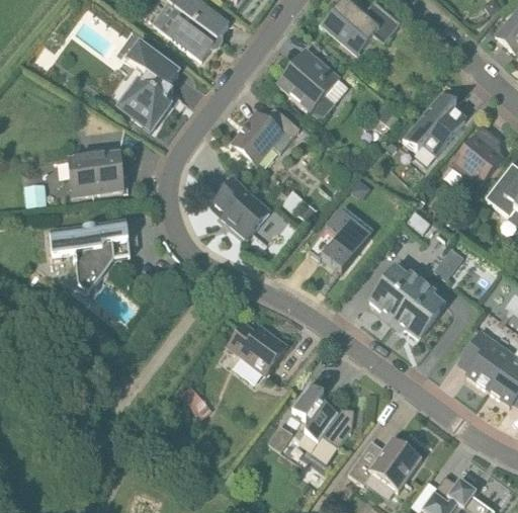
[(168,0),(152,23),(201,60),(228,24),(195,0),(168,0)]
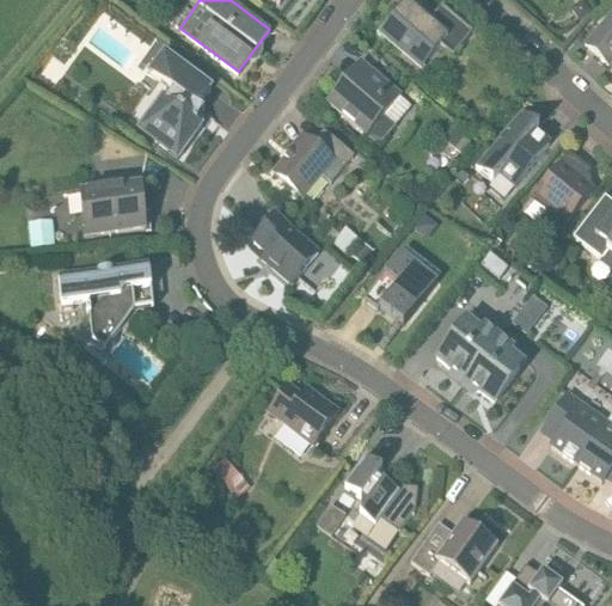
[(401,2),(379,28),(422,63),(440,42),(453,53),(460,43),(472,29),(441,2),(429,17),(428,17),(408,0),(403,0),(401,2)]
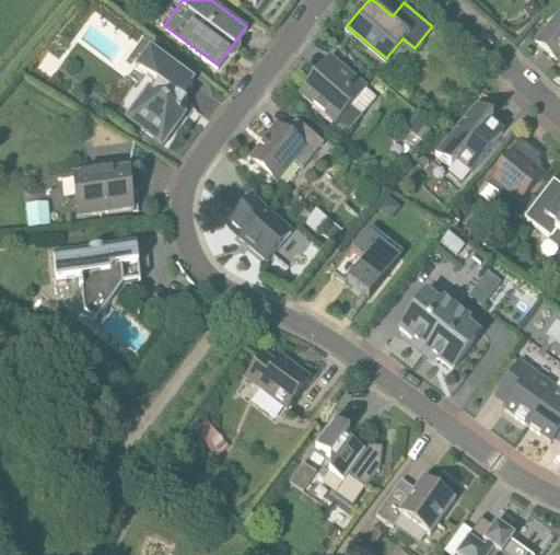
[(559,21),(553,16),(535,38),(557,57),(559,53),(559,21)]
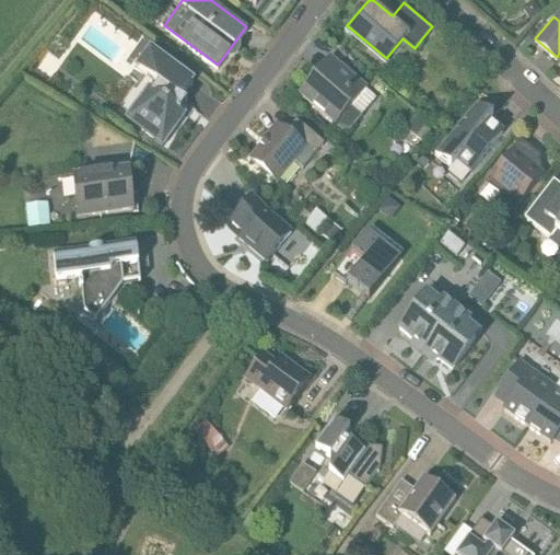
[(144,100),(131,117),(162,140),(184,111),(179,107),(187,97),(182,93),(193,78),(151,47),(139,64),(161,79),(154,88),(148,83),(139,95),(144,100)]
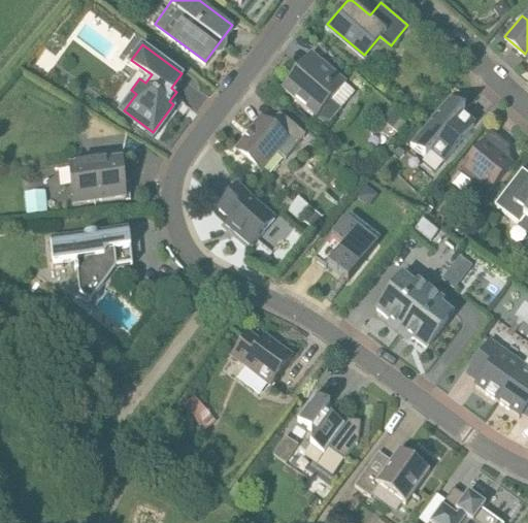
[(300,62),(282,85),(317,115),(318,113),(331,96),(332,96),(345,79),(319,56),(317,58),(308,68),(300,62)]
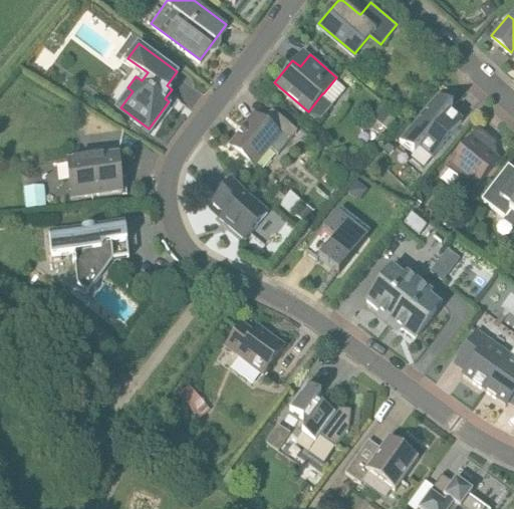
[(420,143),(433,154),(461,119),(448,108),(452,104),(438,92),(400,137),(414,150),(420,143)]
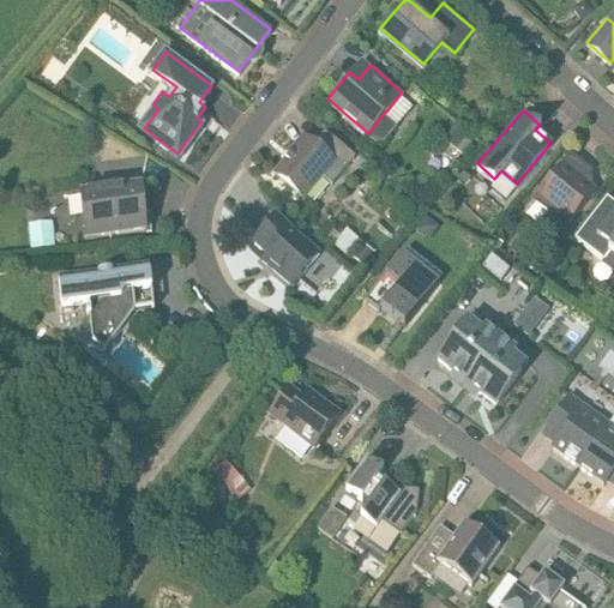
[(443,136),(456,146),(465,134),(452,125),(443,136)]
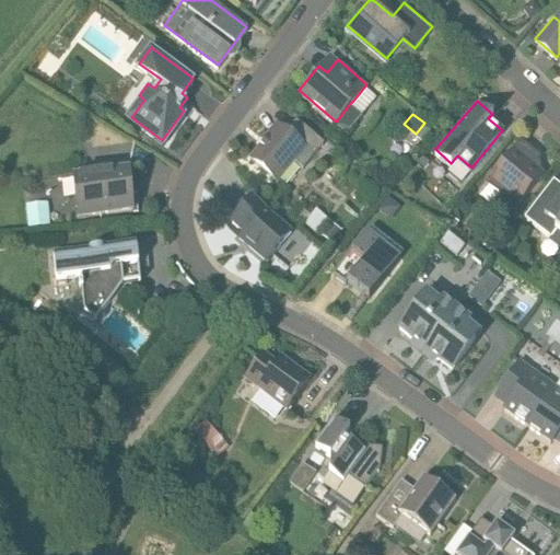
[(302,164),(324,140),(295,116),(286,127),(276,119),(265,133),(266,134),(249,153),(278,177),(294,158),(302,164)]
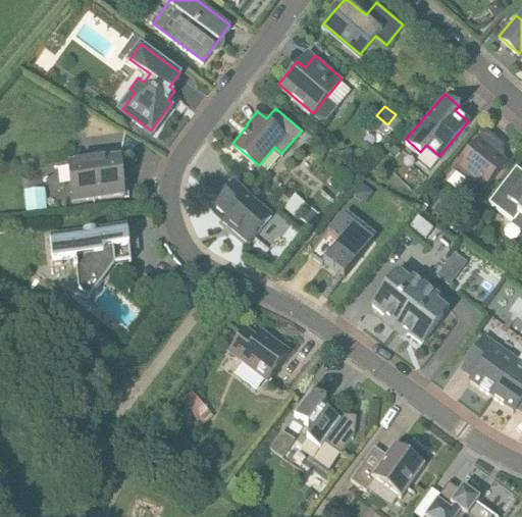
[(456,161),(454,164),(466,174),(467,175),(475,181),(484,185),(505,159),(496,152),(504,143),(484,126),(477,136),(456,161)]
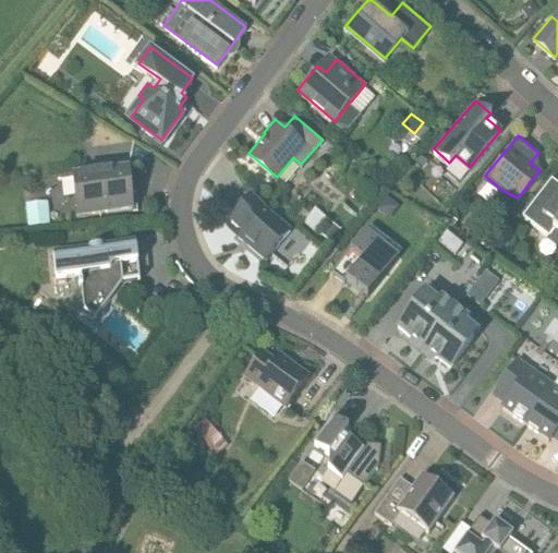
[(427,158),(421,153),(415,158),(422,164),(427,158)]
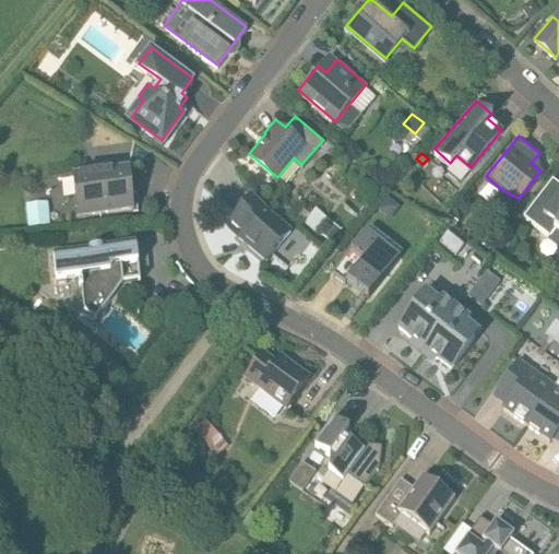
[(79,166),(74,167),(78,211),(132,205),(138,205),(135,185),(130,185),(128,161),(114,163),(79,166)]
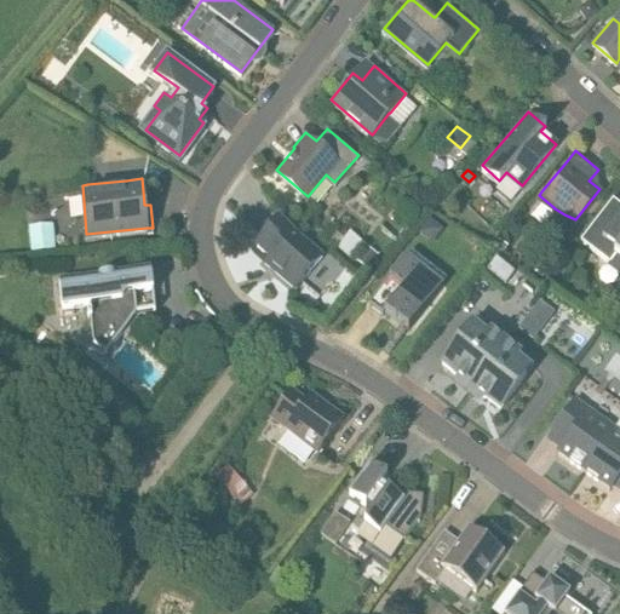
[(619,200),(613,195),(580,236),(610,259),(616,251),(619,252),(619,200)]
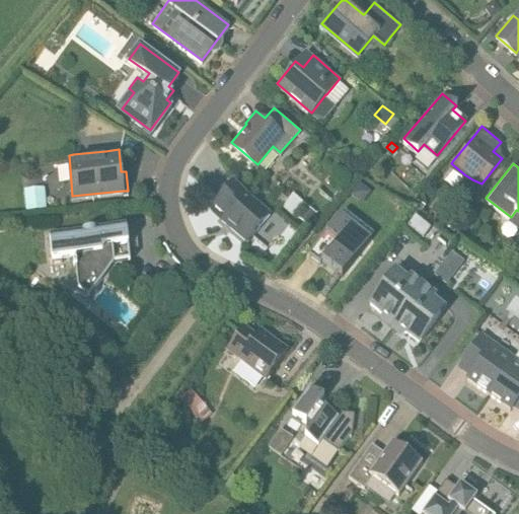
[(350,191),(362,200),(371,188),(359,178),(350,191)]
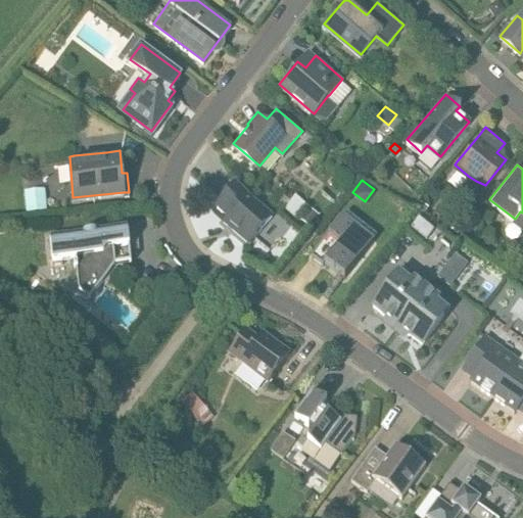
[(272,214),(234,182),(217,202),(228,213),(223,218),(249,240),(272,214)]
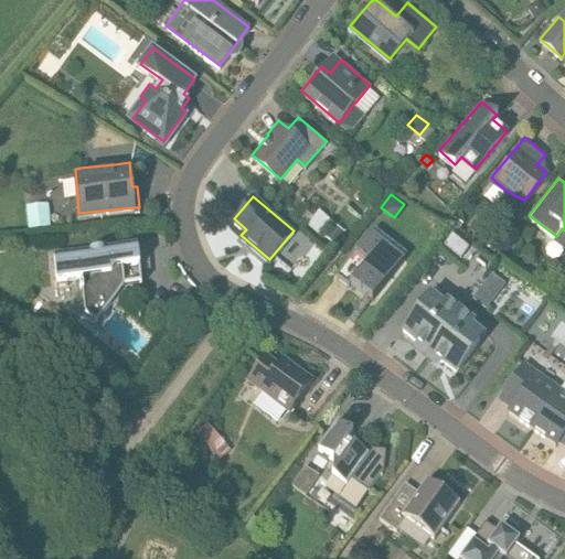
[(48,199),(27,201),(27,206),(28,224),(50,222),(49,204),(48,199)]
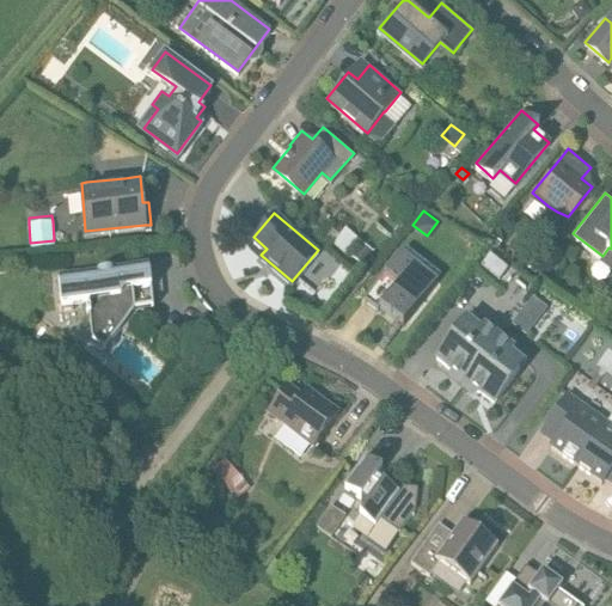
[(484,240),(494,246),(501,237),(491,231),(484,240)]
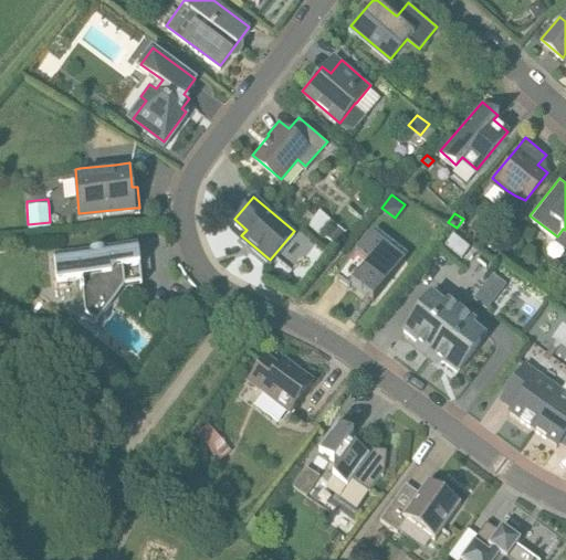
[(333,219),(324,230),(336,240),(345,229),(333,219)]
